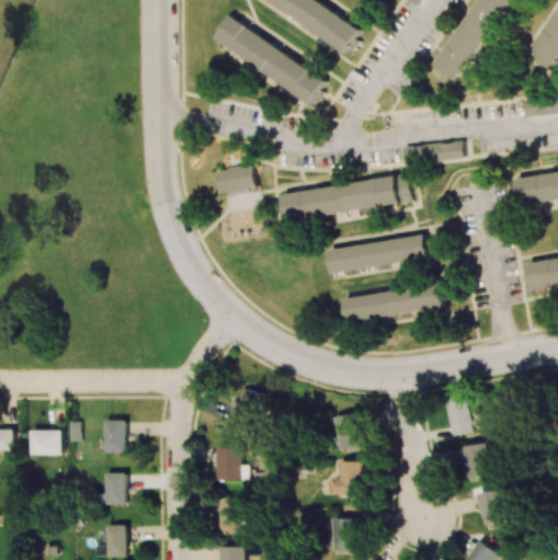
[(361,29),(316,0),(265,0),(345,53),(361,29)]
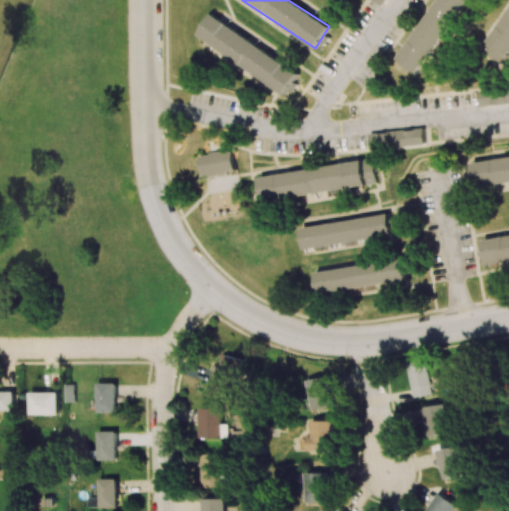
[(465,0),(436,0),(400,62),(423,75),(465,0)]
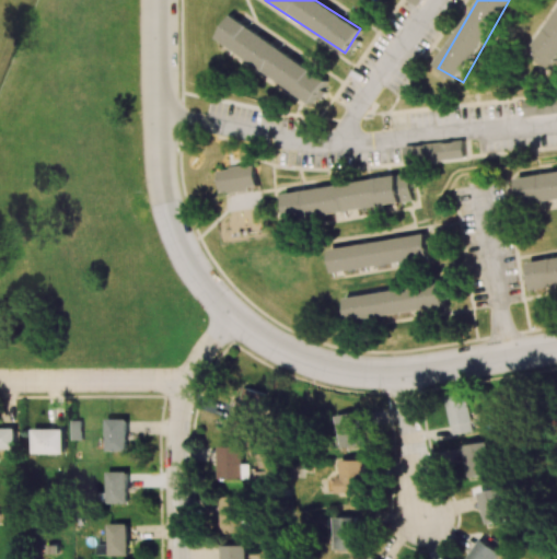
[(556,61),(556,7),(525,60),(549,74),(556,61)]
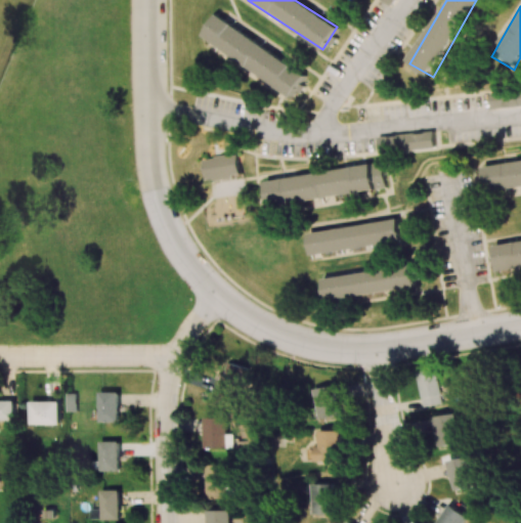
[(303,75),(212,15),(198,37),(289,96),(303,75)]
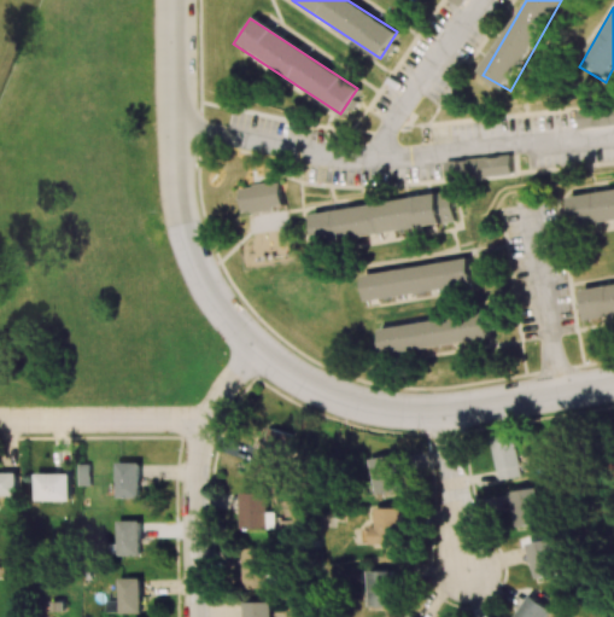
[(510,176),(509,157),(443,161),(443,180),(510,176)]
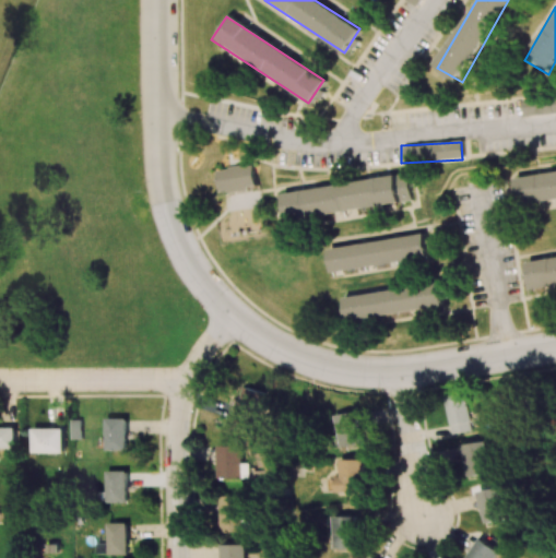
[(214,170),(217,194),(255,188),(251,164),(214,170)]
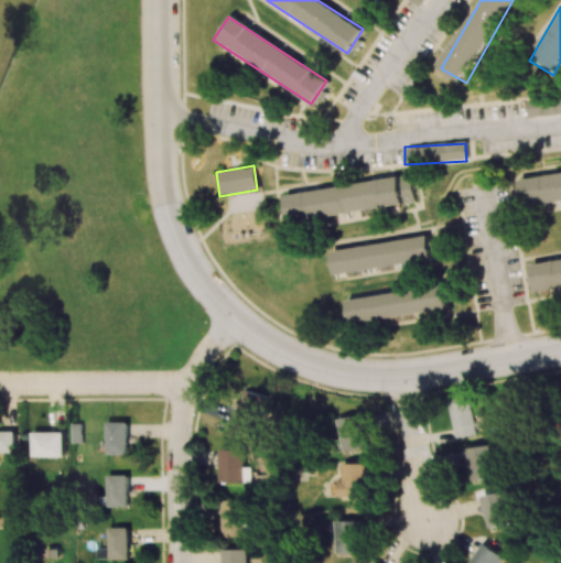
[(560,172),(517,179),(521,210),(543,207),(543,212),(560,209),(560,201),(560,199),(560,172)]
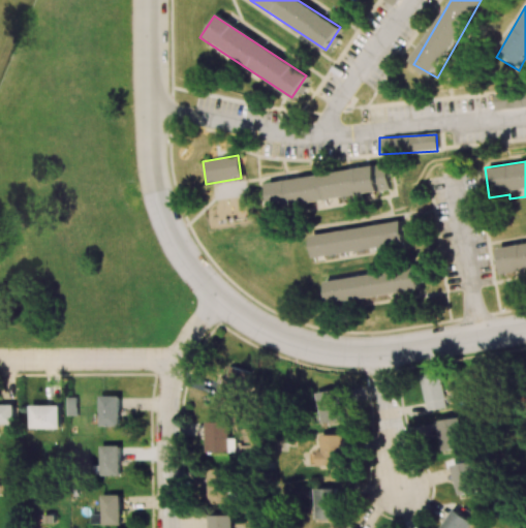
[(377,191),(388,190),(384,164),(374,165),(377,191)]
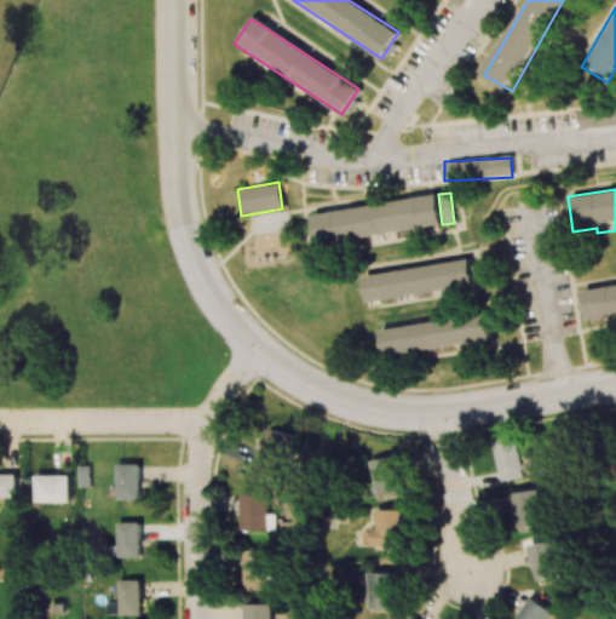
[(314,244),(441,228),(437,196),(310,212),(314,244)]
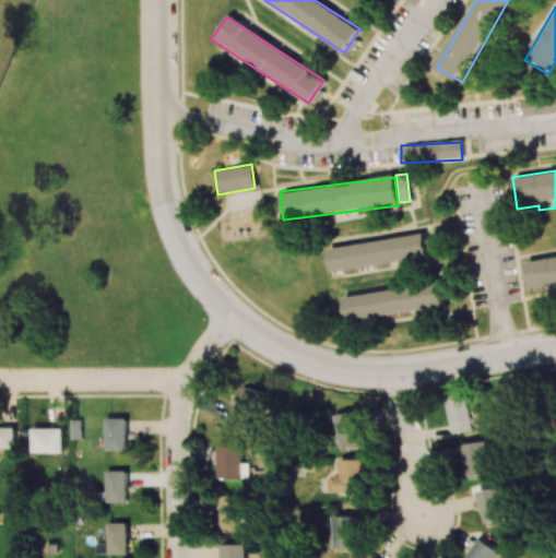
[(329,272),(426,258),(423,235),(326,248),(329,272)]
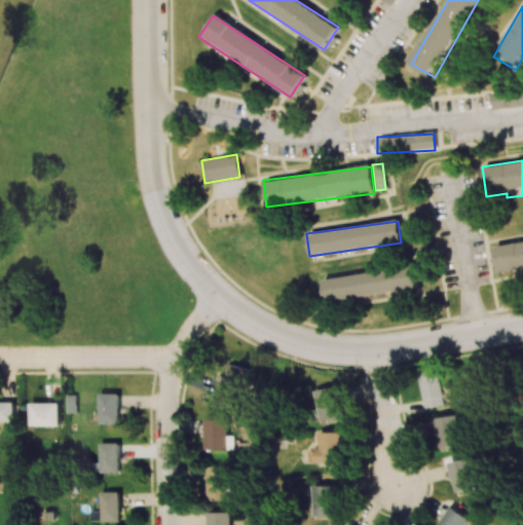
[(522,240),(493,245),(497,271),(522,267),(522,240)]
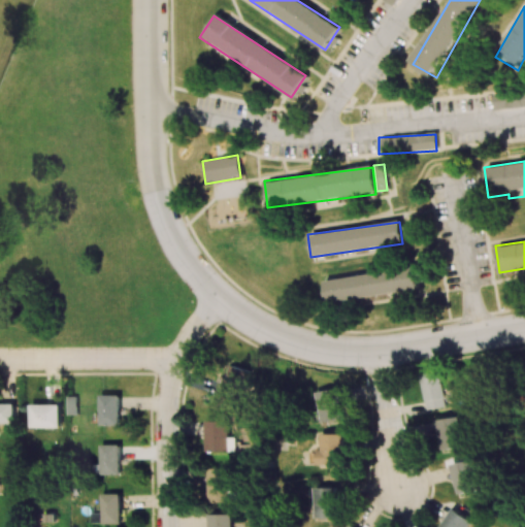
[(322,280),(324,302),(417,291),(415,268),(322,280)]
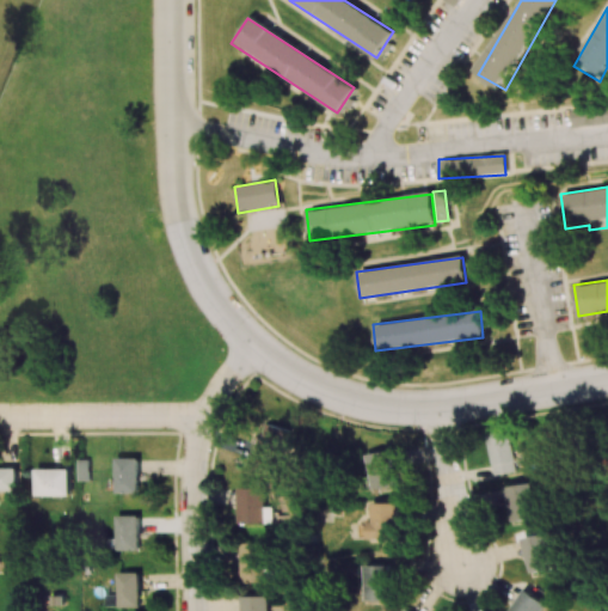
[(245,459),(275,468),(284,429),(255,422),(245,459)]
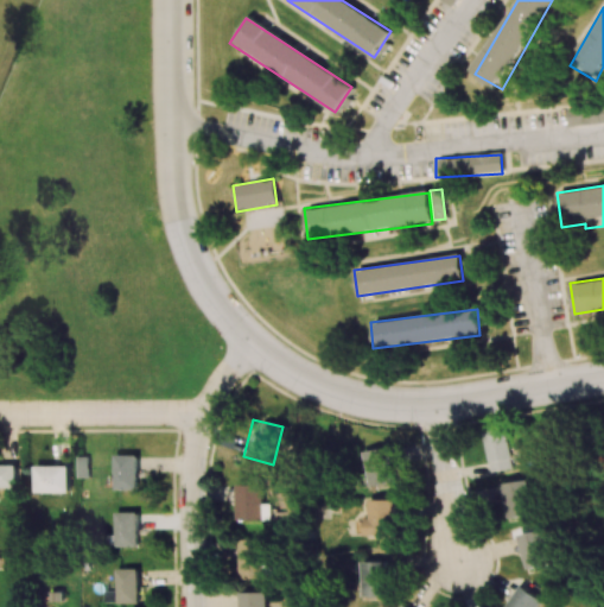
[(506,430),(483,432),(487,472),(510,469),(506,430)]
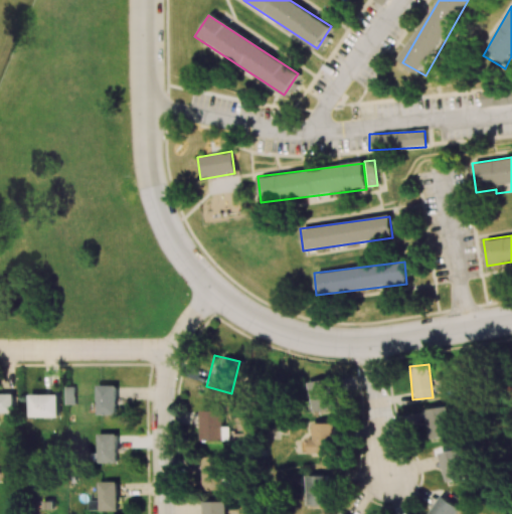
[(309,411),(331,410),(330,380),(307,381),(309,411)]
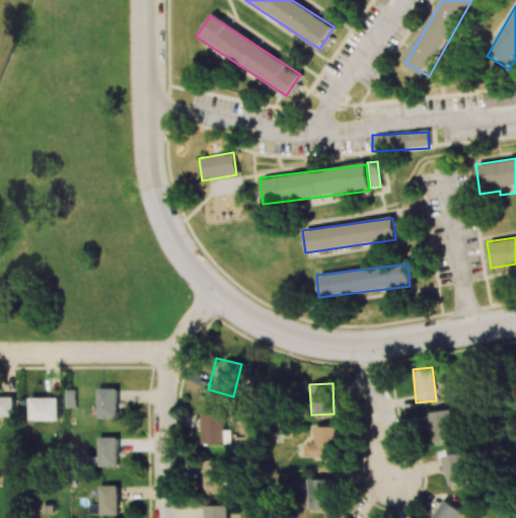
[(116,418),(115,388),(96,389),(96,419),(116,418)]
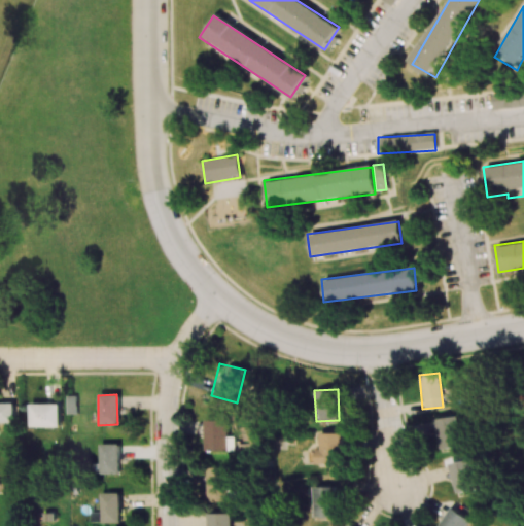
[(11,402),(0,402),(0,423),(11,423),(11,402)]
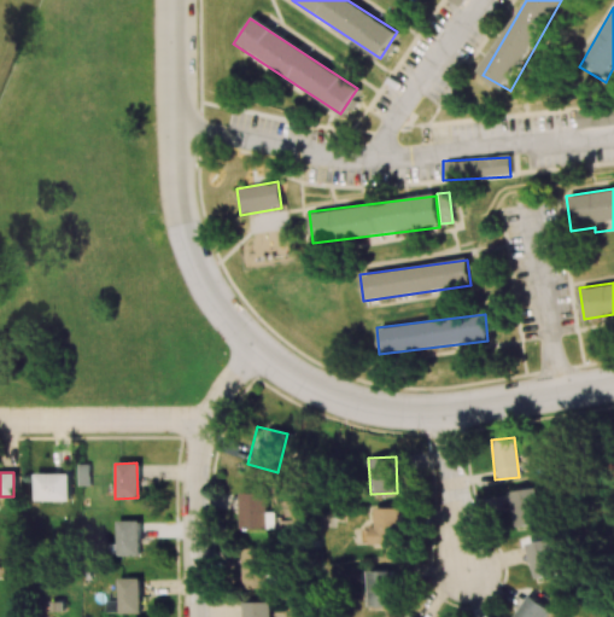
[(33,501),(68,501),(69,475),(33,475),(33,501)]
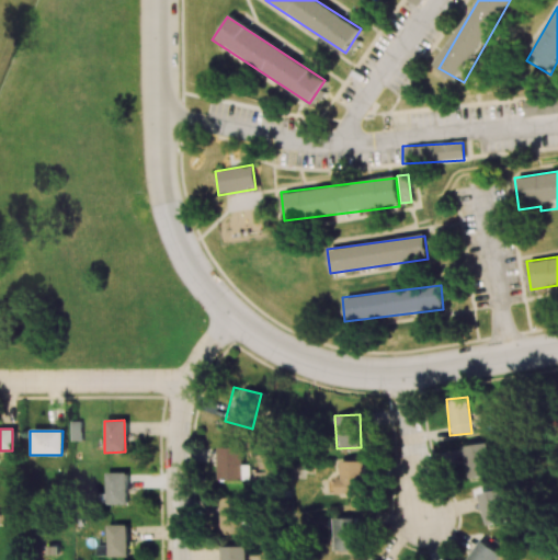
[(468,481),(492,477),(486,443),(462,447),(468,481)]
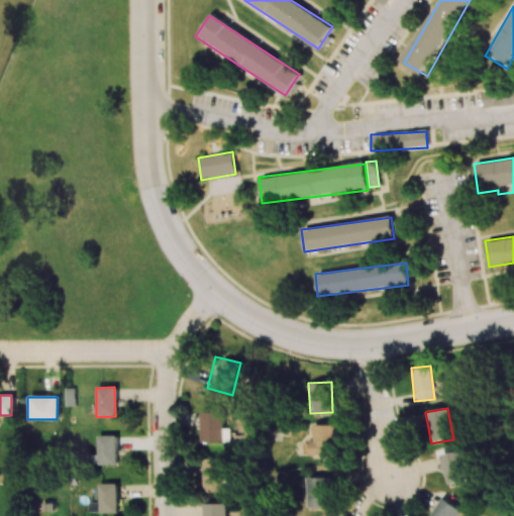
[(223,429),(222,412),(199,413),(200,443),(229,442),(229,429),(223,429)]
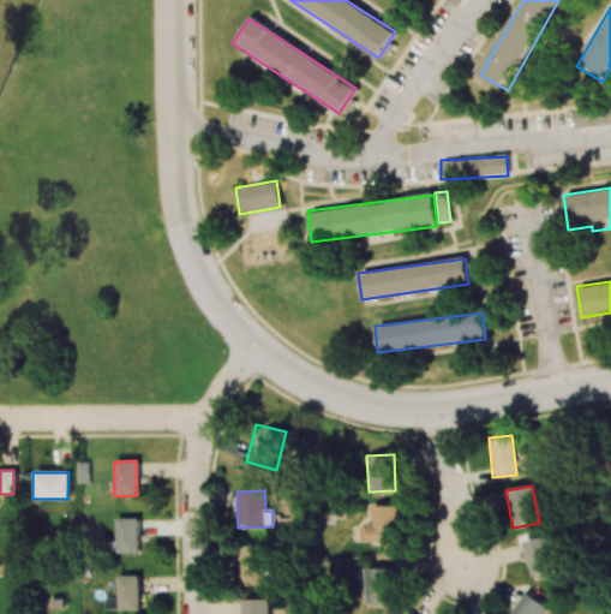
[(397,506),(370,506),(370,526),(364,526),(364,542),(397,542),(397,506)]
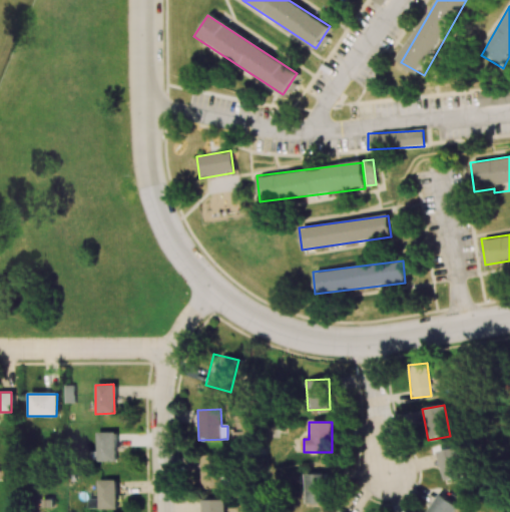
[(114,432),(95,432),(95,461),(114,461),(114,432)]
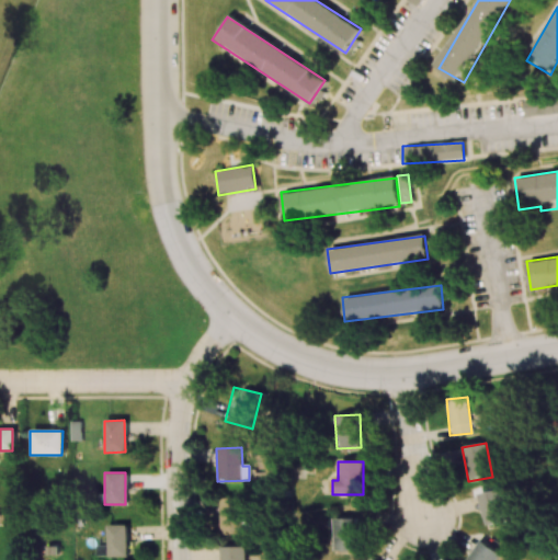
[(476,494),(484,526),(508,521),(500,489),(476,494)]
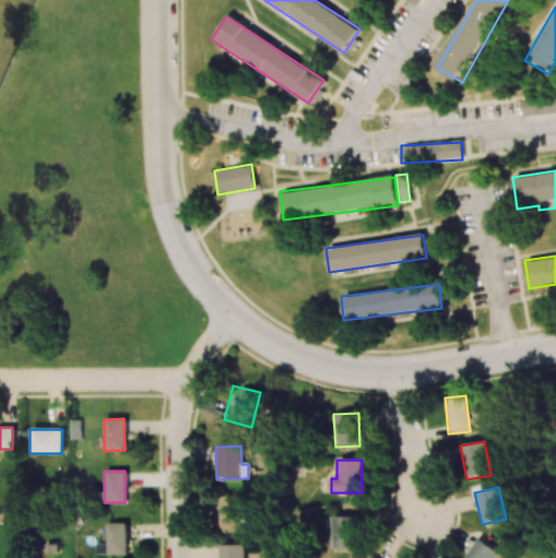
[(355,549),(355,517),(330,517),(331,549),(355,549)]
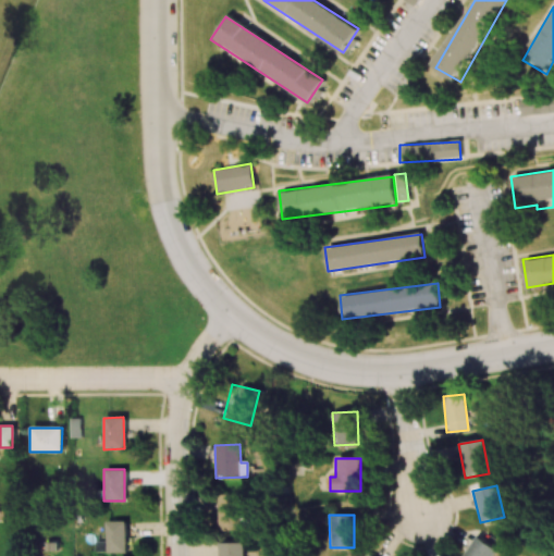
[(124,553),(124,521),(103,521),(103,542),(93,542),(94,553),(124,553)]
